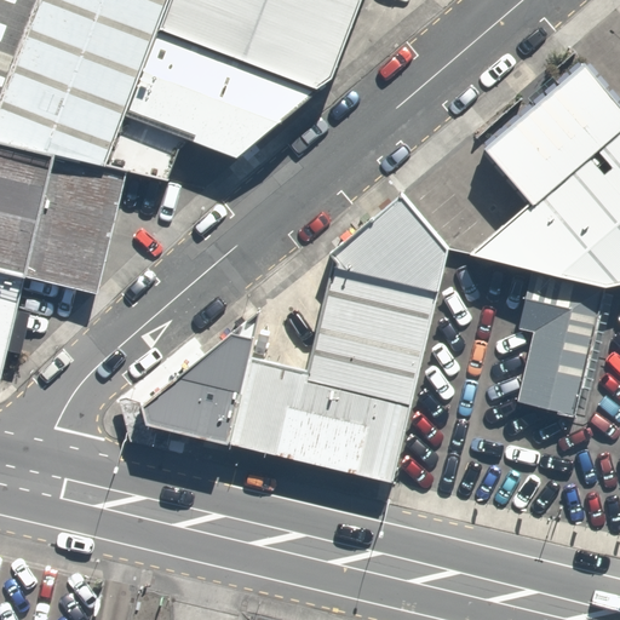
[(0,0),(0,118),(44,0),(0,0)]
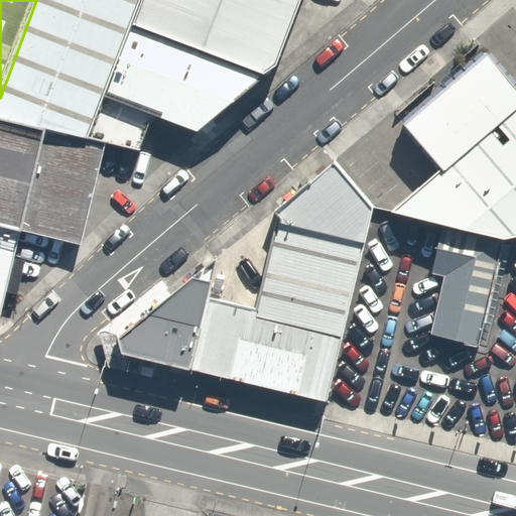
[(134,29),(145,0),(36,0),(0,98),(0,119),(91,141),(134,29)]
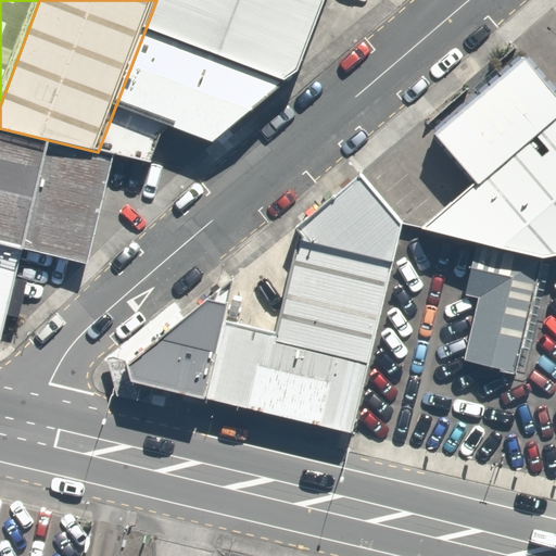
[(331,0),(159,0),(148,29),(290,84),(303,74),(331,0)]
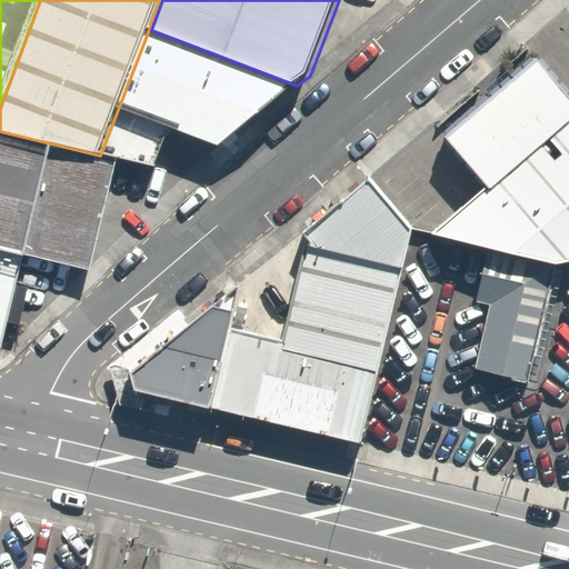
[(295,88),(148,32),(100,156),(156,168),(170,128),(223,149),(295,88)]
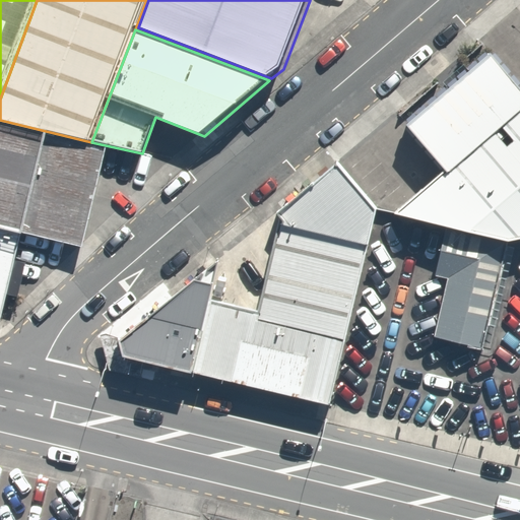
[(519,82),(494,52),(491,53),(489,51),(486,53),(484,51),(405,119),(406,122),(404,124),(405,126),(403,128),(441,171),(393,212),(507,240),(519,237),(519,82)]
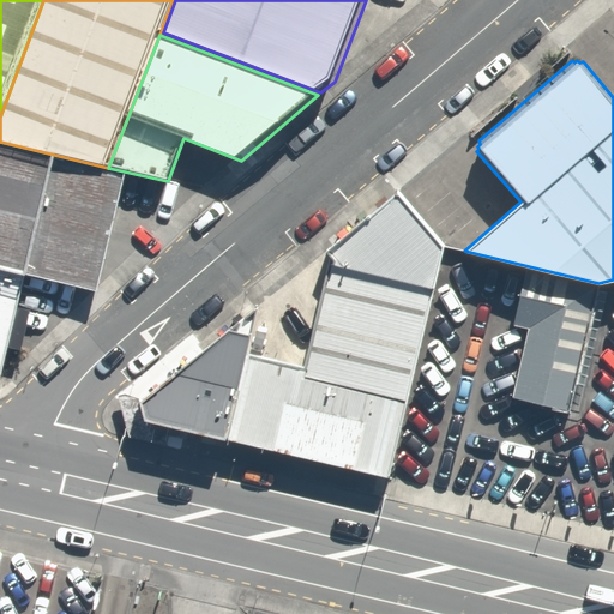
[(0,275),(64,290),(92,174),(0,150),(0,275)]
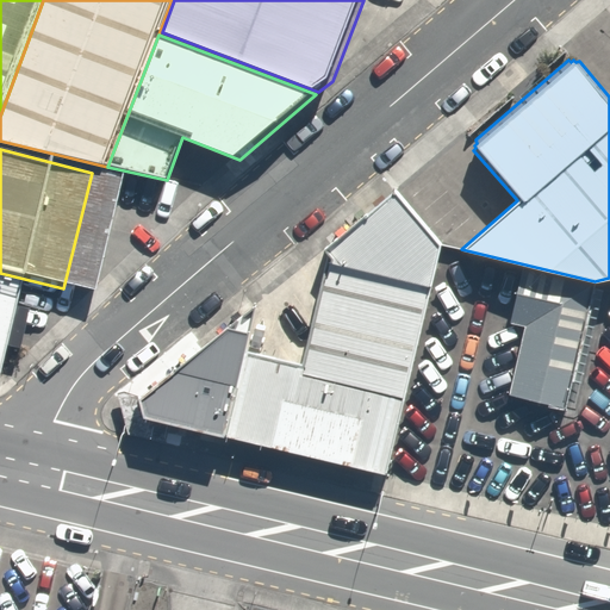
[(237,385),(225,436),(388,474),(441,244),(394,190),(323,249),(327,254),(302,363),(246,350),(237,385)]
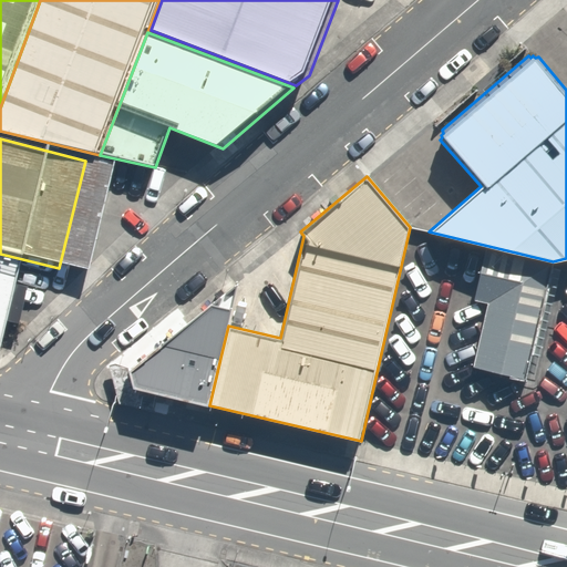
[(474,299),(488,302),(473,366),(526,380),(552,270),(484,255),(474,299)]
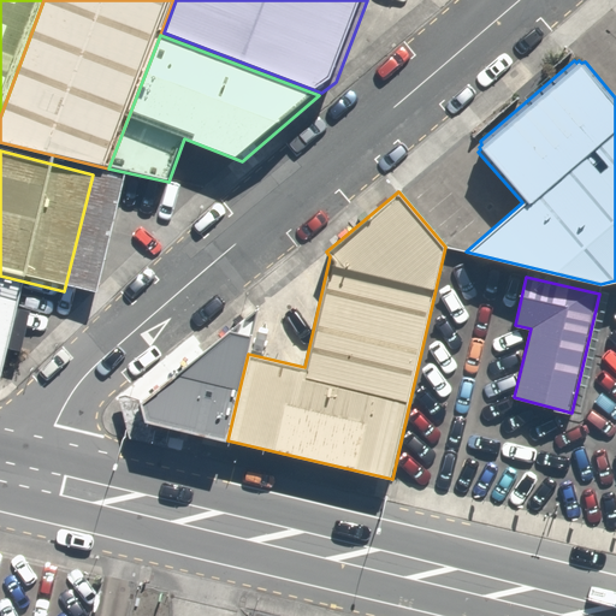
[(177,373),(240,389),(248,354),(253,335),(229,330),(177,373)]
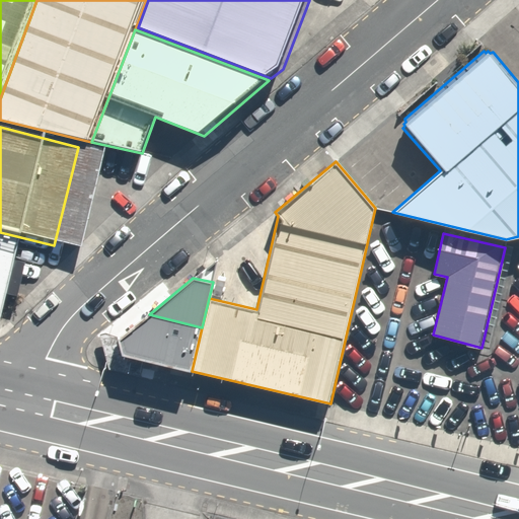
[(202,327),(149,314),(118,339),(122,354),(192,371),(202,327)]
